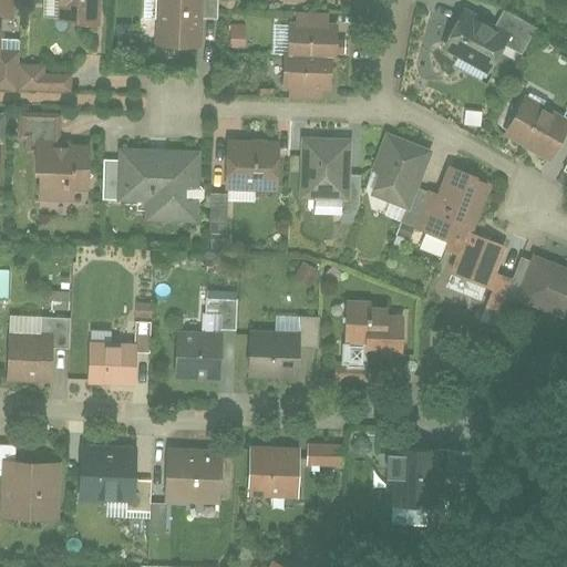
[(96,21),(95,0),(58,0),(59,21),(96,21)]
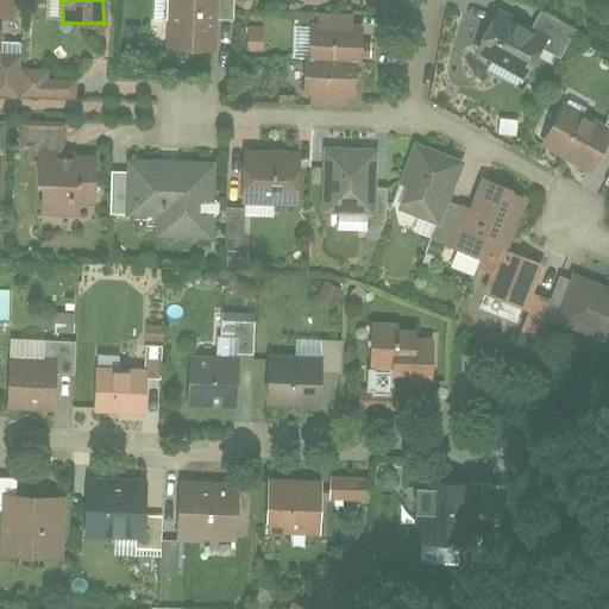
[(214,0),(165,0),(163,48),(212,50),(214,0)]
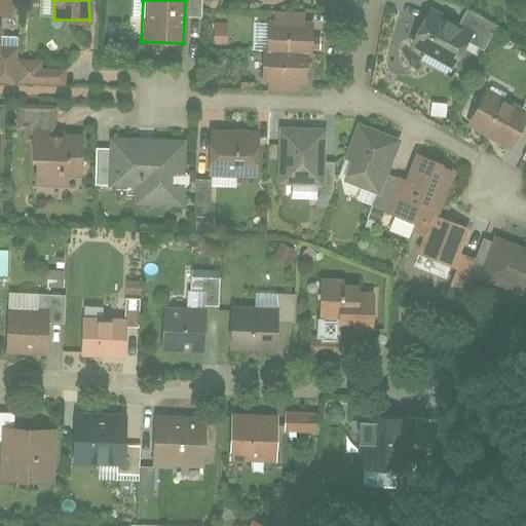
[(431,7),(411,44),(459,69),(475,33),(431,7)]
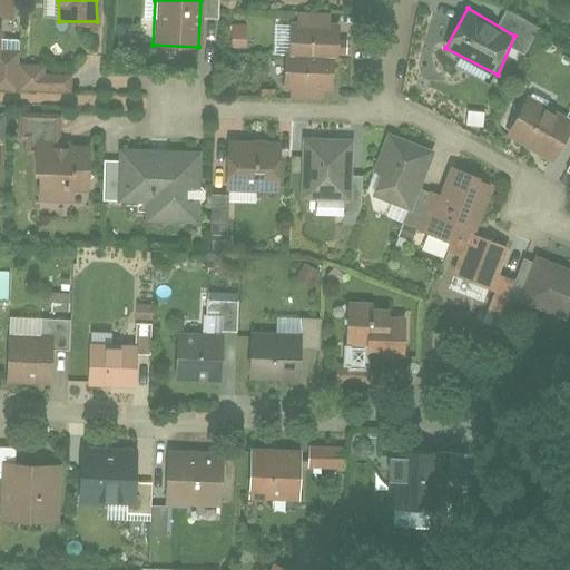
[(341,16),(293,16),(293,58),(286,58),(286,95),(332,95),(332,57),(341,57),(341,16)]
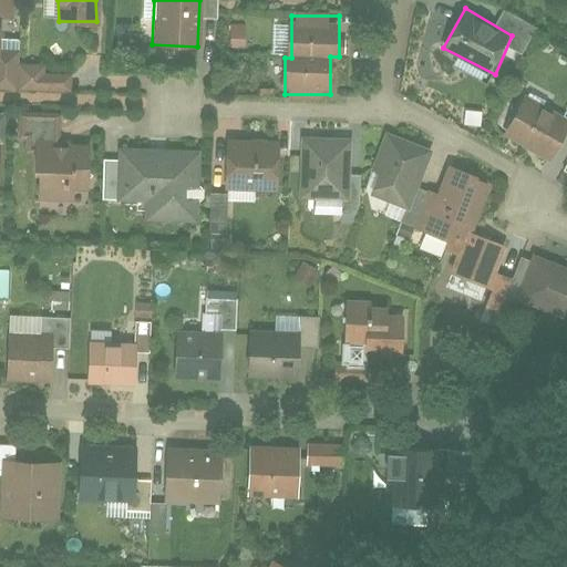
[(566,121),(519,100),(502,137),(553,161),(566,131),(566,121)]
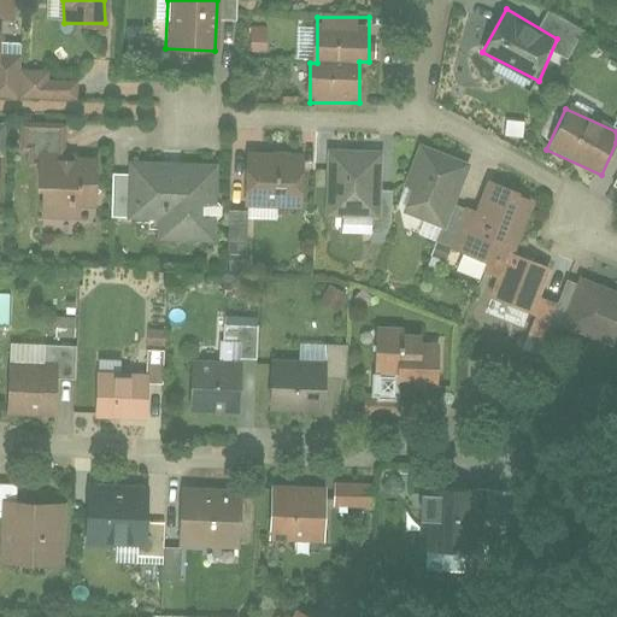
[(507,118),(505,135),(523,137),(526,121),(507,118)]
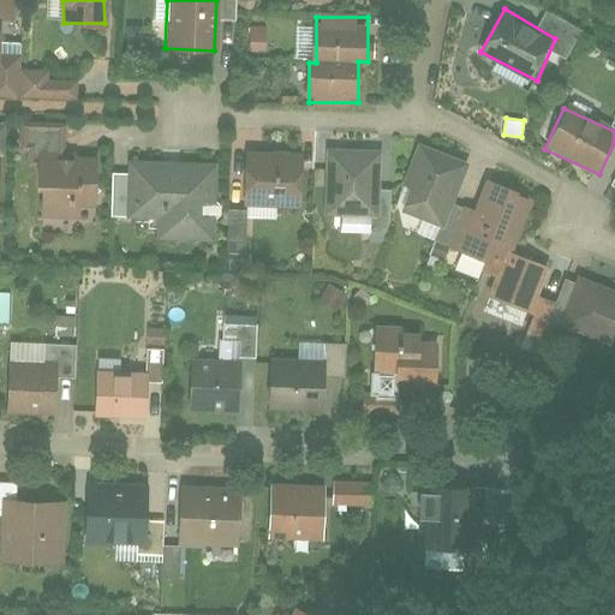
[(99,213),(99,157),(64,157),(64,125),(22,124),(22,150),(29,150),(29,168),(40,168),(40,213),(99,213)]
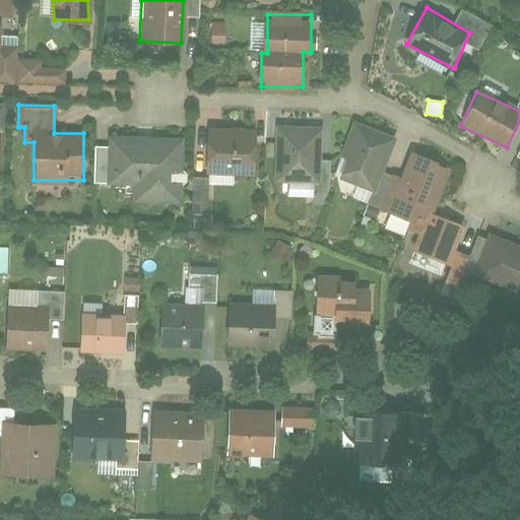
[(395,137),(356,127),(341,180),(380,190),(395,137)]
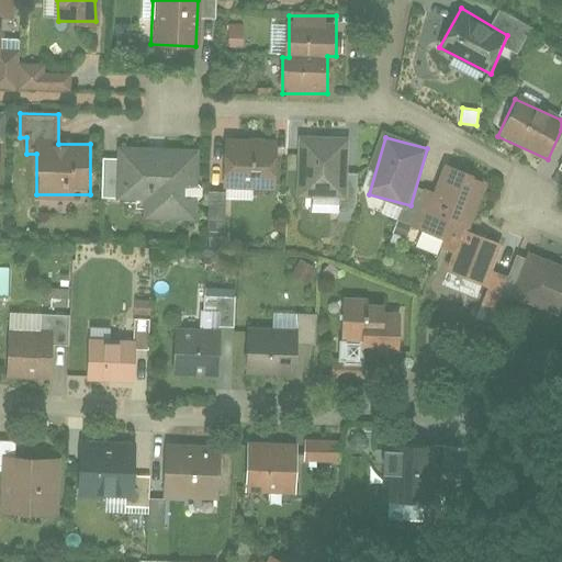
[(279,190),(279,139),(223,139),(224,190),(279,190)]
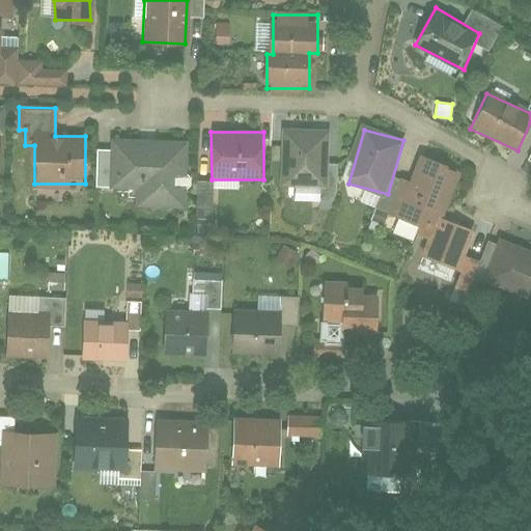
[(281,186),(331,186),(331,132),(281,132),(281,186)]
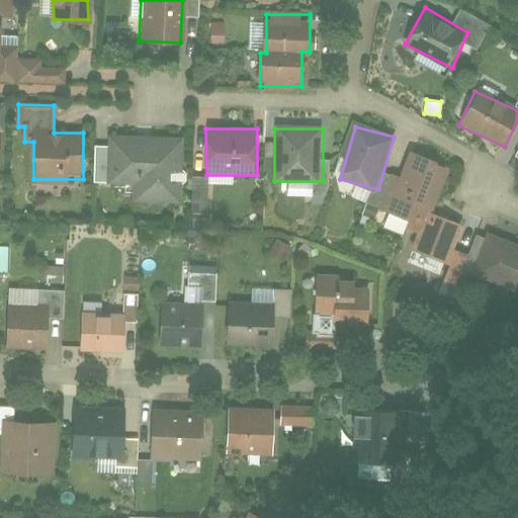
[(182,203),(184,139),(106,137),(105,182),(133,183),(133,201),(182,203)]
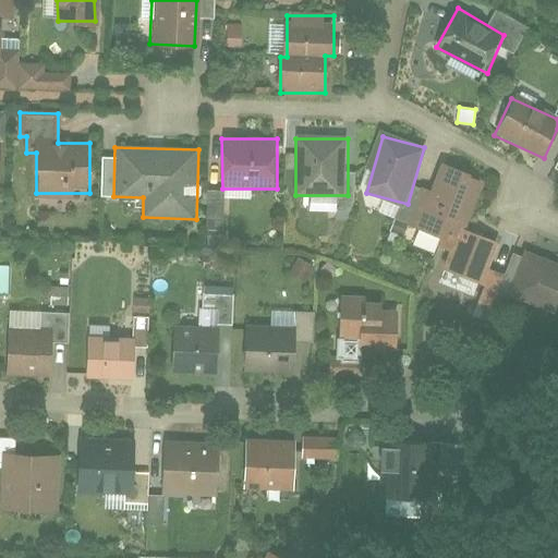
[(440,267),(482,283),(498,243),(463,230),(482,182),(443,167),(433,192),(424,189),(411,223),(451,239),(440,267)]
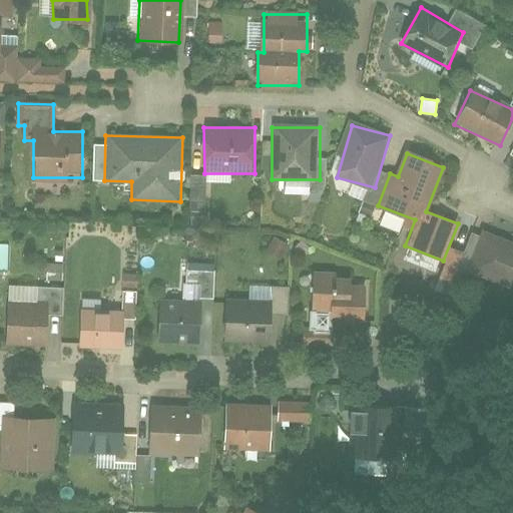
[(190,174),(190,211),(204,211),(205,175),(190,174)]
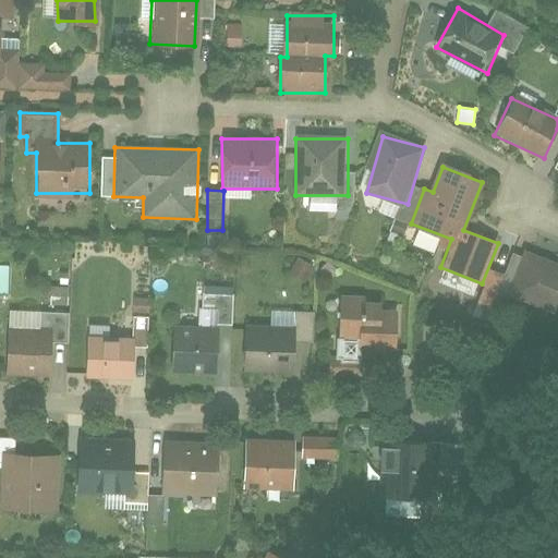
[(557,263),(524,252),(509,296),(557,312),(557,263)]
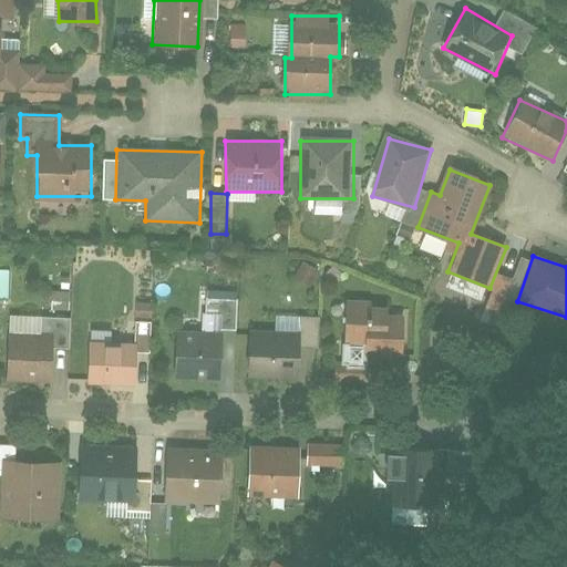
[(152,321),(153,303),(135,302),(135,320),(152,321)]
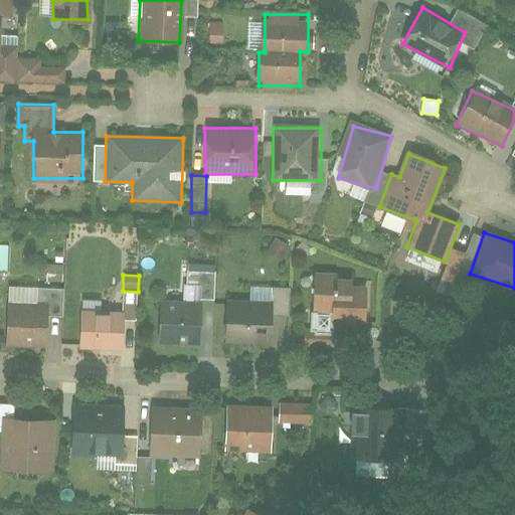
[(366,325),(367,291),(350,290),(351,276),(313,275),(312,311),(333,311),(333,324),(366,325)]
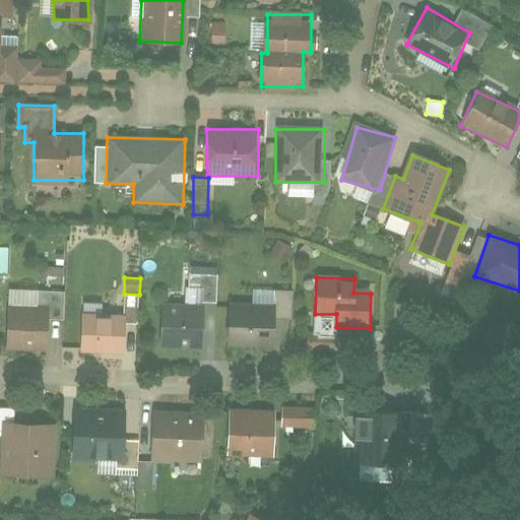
[(276,347),(278,305),(229,303),(226,346),(276,347)]
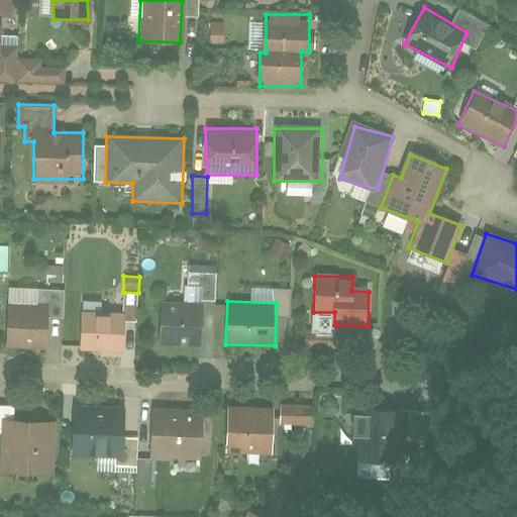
[(202,344),(202,302),(161,302),(162,344),(202,344)]
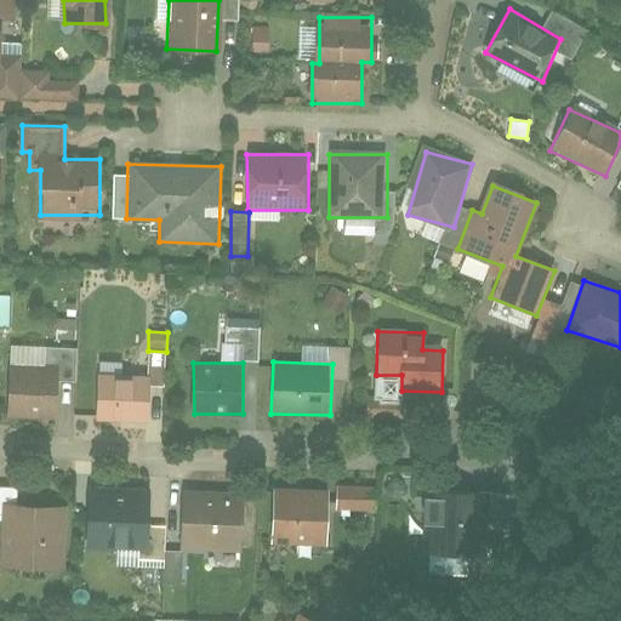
[(55,419),(56,369),(7,366),(5,416),(55,419)]
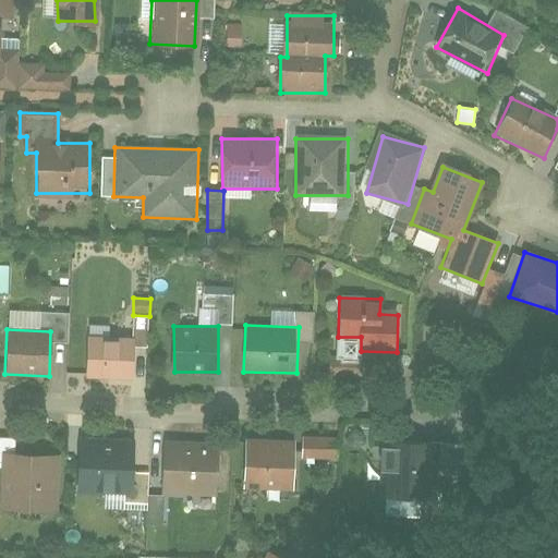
[(92,336),(89,373),(132,375),(134,338),(92,336)]
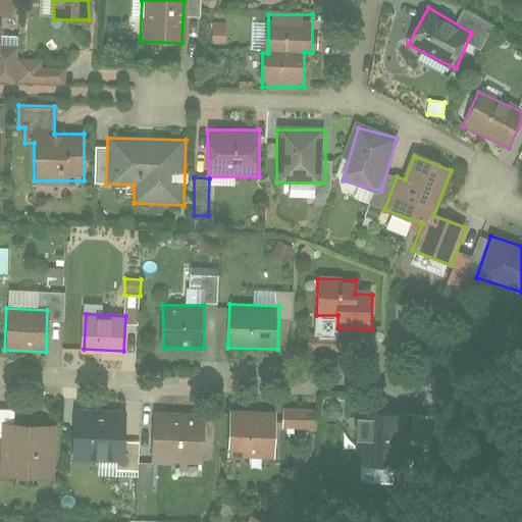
[(126,459),(127,408),(71,408),(71,458),(126,459)]
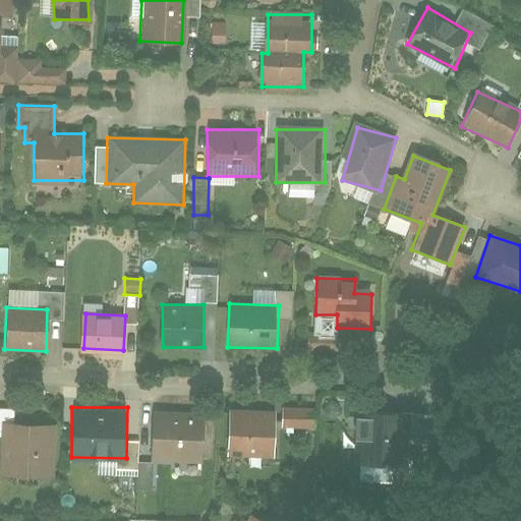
[(316,432),(316,408),(280,407),(280,412),(234,410),(233,456),(281,457),(282,431),(316,432)]
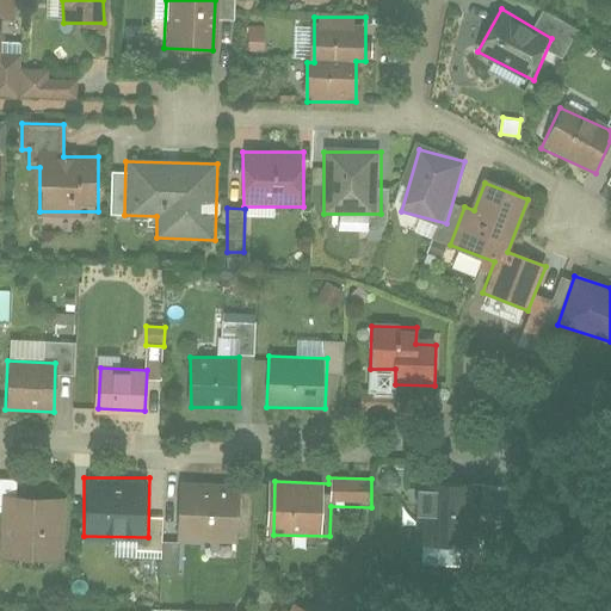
[(242,538),(245,485),(183,482),(180,536),(242,538)]
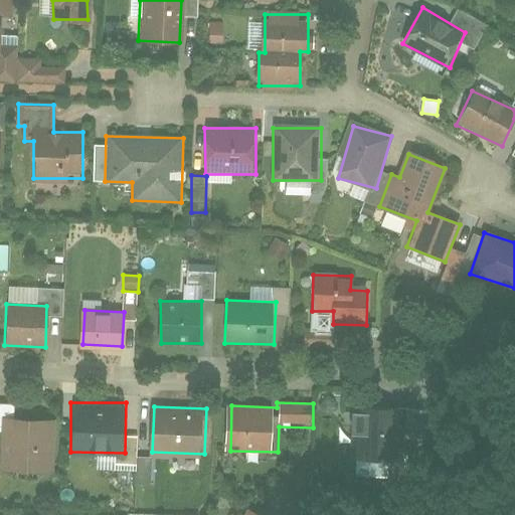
[(390,459),(390,406),(355,406),(355,458),(390,459)]
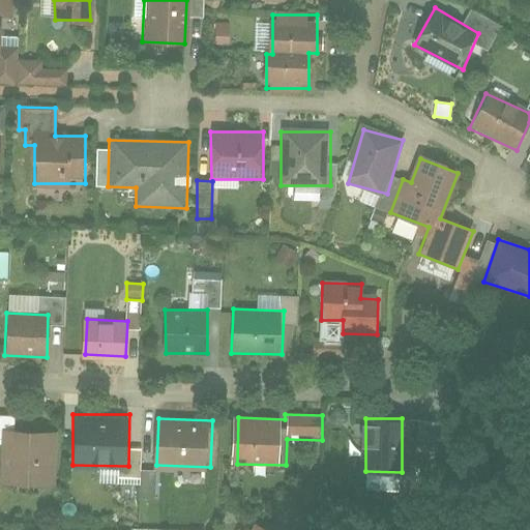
[(43,483),(43,429),(3,429),(3,482),(43,483)]
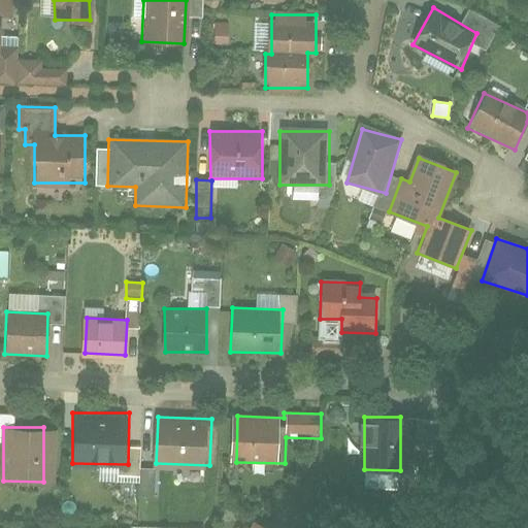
[(100,480),(117,479),(116,467),(99,468),(100,480)]
